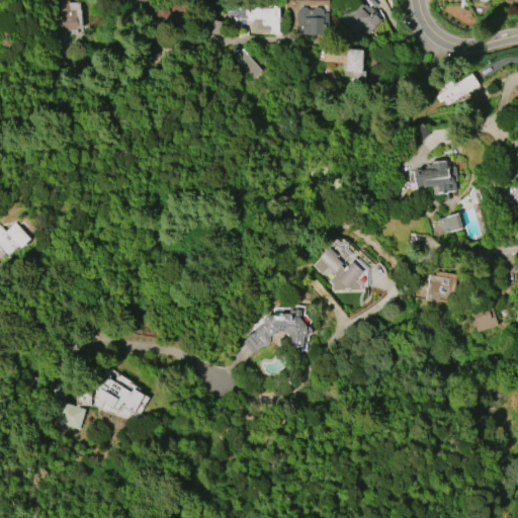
[(368,24),(370,28),(382,20),(369,0),(366,0),(341,16),(352,34),(368,24)]
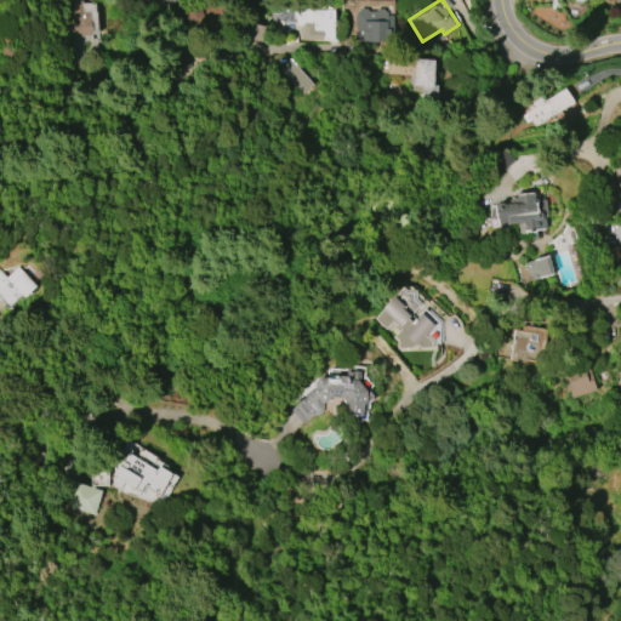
[(95,12),(95,34),(89,34),(89,36),(69,36),(69,21),(68,21),(67,1),(79,1),(79,4),(92,3),(92,12),(95,12)]
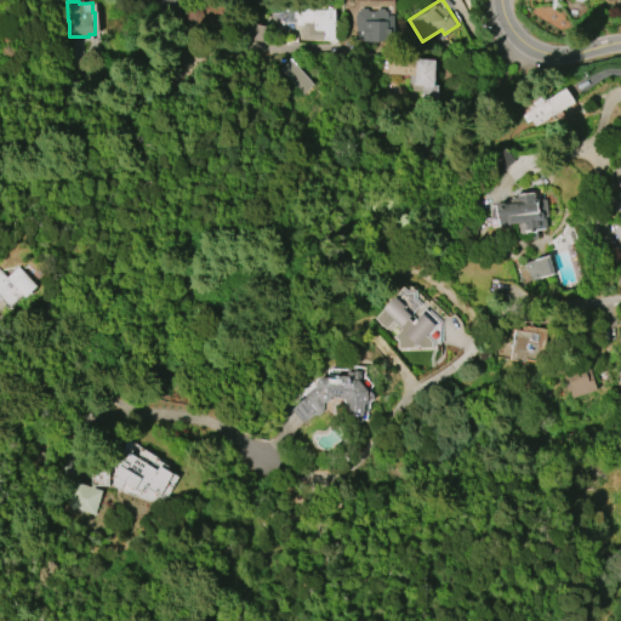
[(311,9),(336,9),(336,26),(335,26),(335,40),(303,39),(303,24),(296,24),(296,17),(294,17),(294,10),(298,10),(298,7),(311,7),(311,9)]
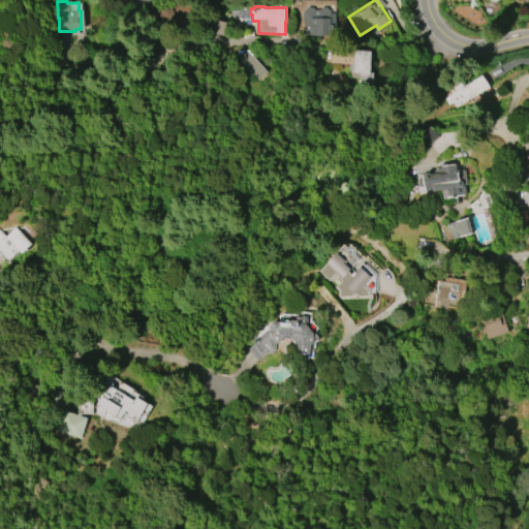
[(304,35),(304,23),(303,21),(302,12),(304,11),(304,9),(307,9),(308,7),(313,7),(314,9),(320,9),(320,7),(328,7),(329,10),(331,9),(331,12),(336,12),(337,34),(304,35)]
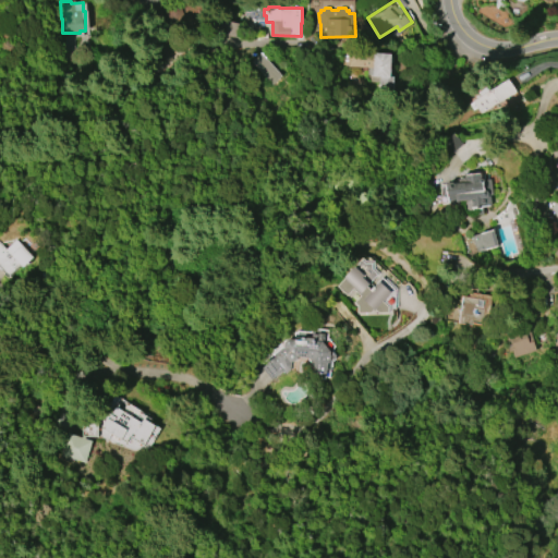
[(271,85),(282,75),(261,53),(251,63),(271,85)]
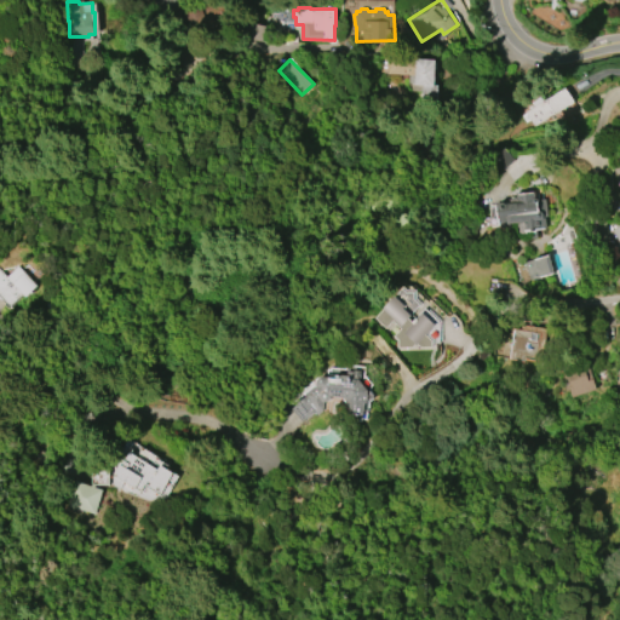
[(435,61),(411,59),(409,85),(434,86),(435,61)]
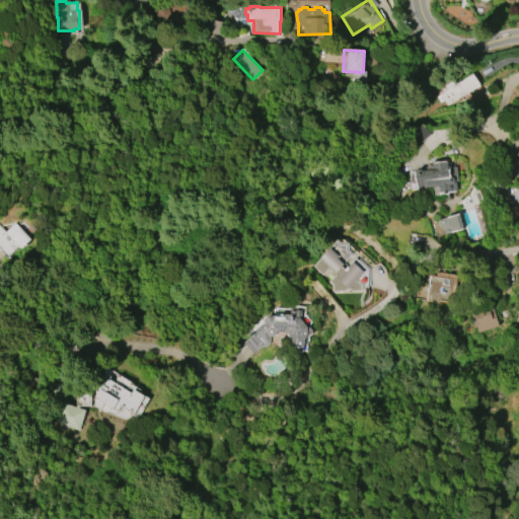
[(364,86),(365,73),(355,72),(354,85),(364,86)]
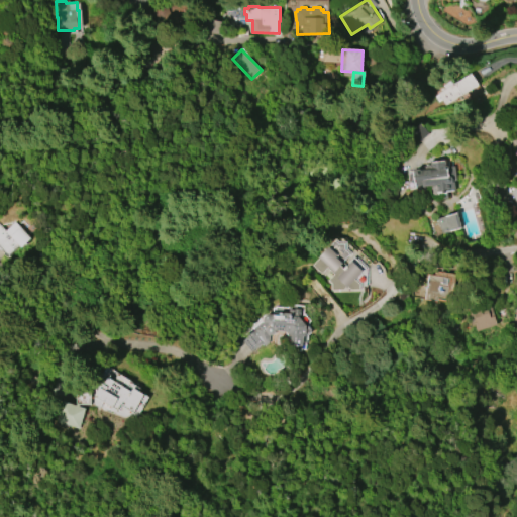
[(438,94),(472,73),(479,85),(445,105),(442,100),(438,102),(435,96),(438,94)]
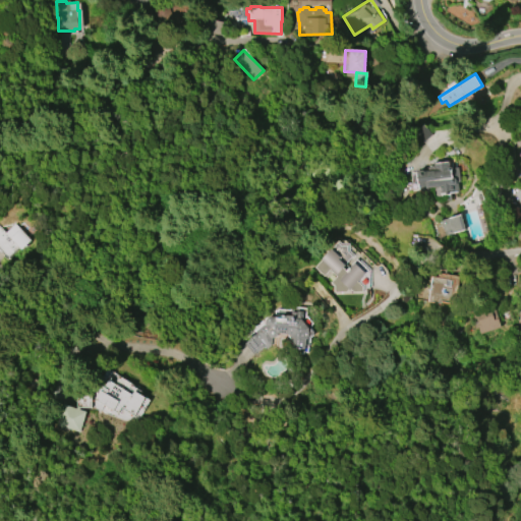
[(458,168),(460,182),(458,182),(459,192),(457,192),(457,191),(451,192),(452,200),(446,201),(443,197),(446,197),(447,192),(442,192),(441,186),(432,187),(431,190),(420,191),(419,182),(413,183),(413,175),(417,174),(419,170),(423,170),(425,172),(437,170),(436,163),(449,161),(450,169),(458,168)]
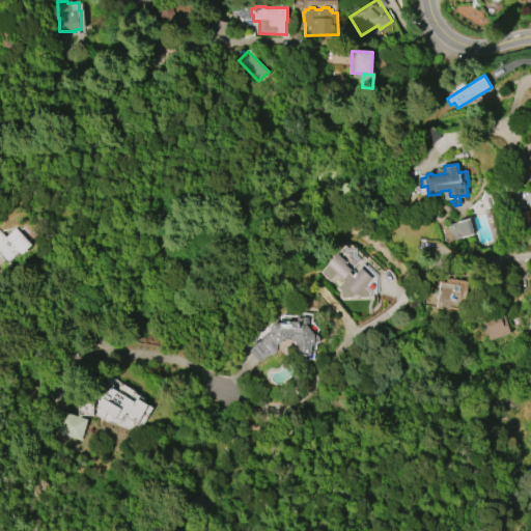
[(448,224),(470,219),(474,233),(452,240),(448,224)]
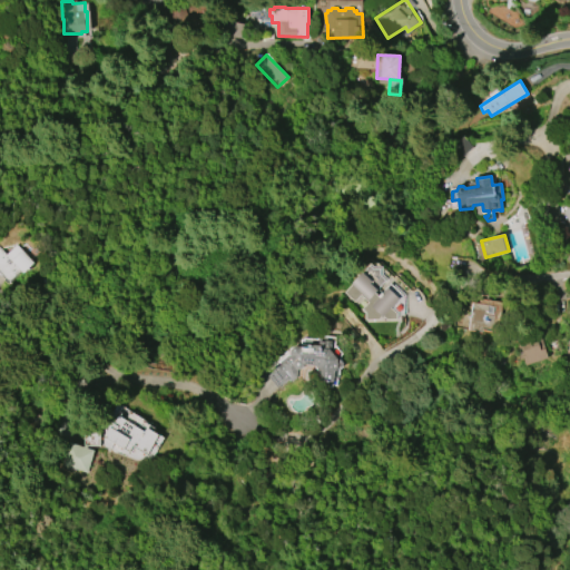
[(0,249),(5,255),(16,245),(32,263),(21,273),(18,269),(6,281),(0,275),(0,249)]
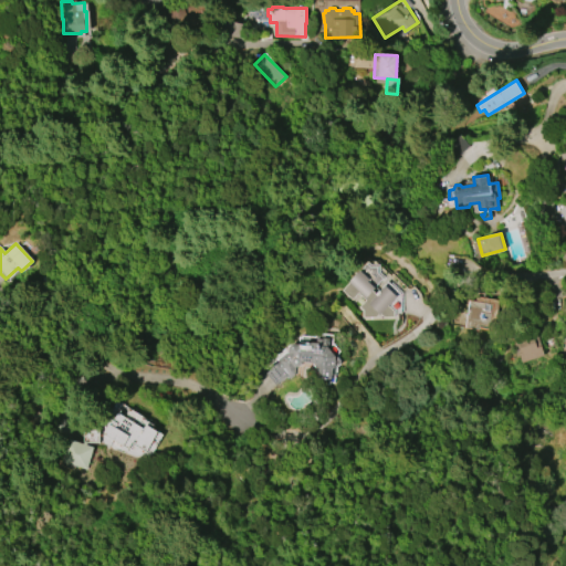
[(367,262),(371,268),(378,268),(378,271),(401,294),(389,306),(394,312),(394,317),(385,317),(379,314),(376,318),(363,317),(363,311),(358,306),(365,301),(358,293),(350,301),(339,290),(367,262)]
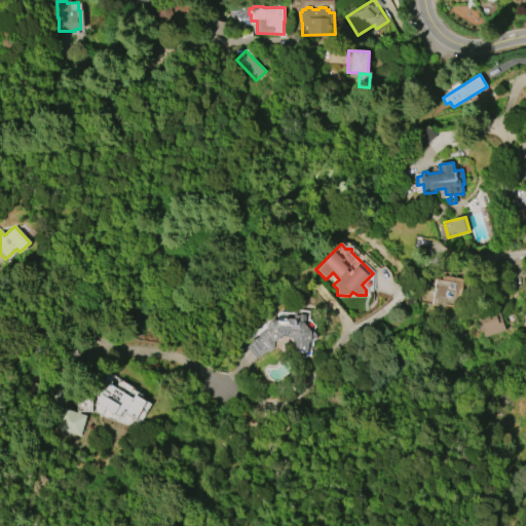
[(442,276),(462,279),(457,309),(430,305),(435,279),(441,280),(442,276)]
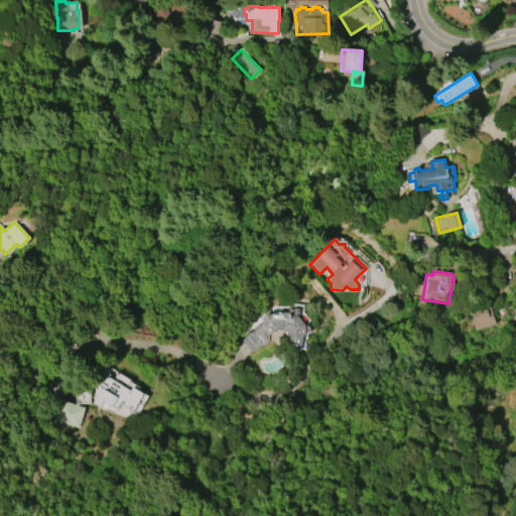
[(472,312),(477,331),(495,325),(489,306),(472,312)]
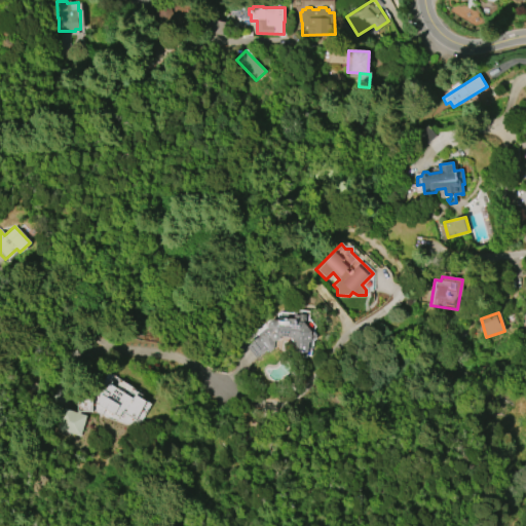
[(254,357),(246,347),(260,335),(261,336),(269,330),(268,328),(268,323),(271,320),(287,321),(288,317),(295,318),(296,315),(299,315),(299,314),(305,314),(305,323),(312,331),(314,332),(317,335),(316,337),(313,340),(312,350),(308,349),(308,352),(295,351),(296,342),(293,338),(291,338),(291,336),(280,336),(280,338),(276,341),(275,340),(273,348),(269,351),(267,349),(261,353),(259,351),(254,357)]
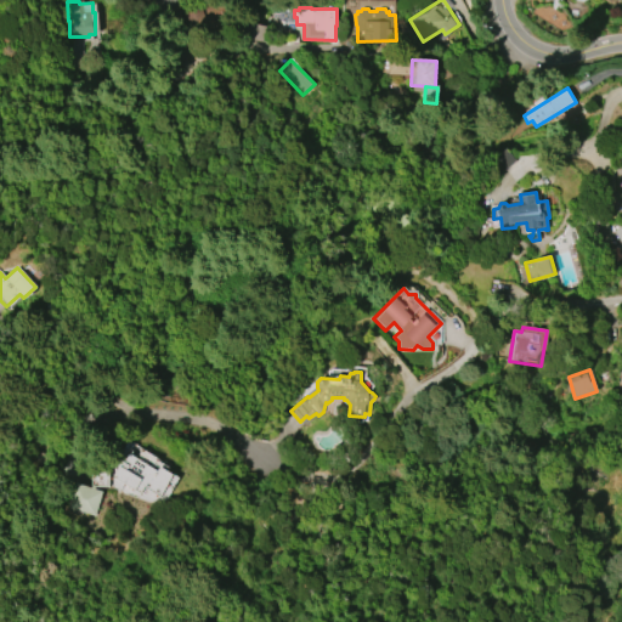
[(125,440),(159,459),(158,462),(168,468),(167,470),(173,474),(159,497),(143,487),(140,493),(124,484),(120,491),(113,486),(112,481),(118,473),(112,469),(117,459),(114,457),(125,440)]
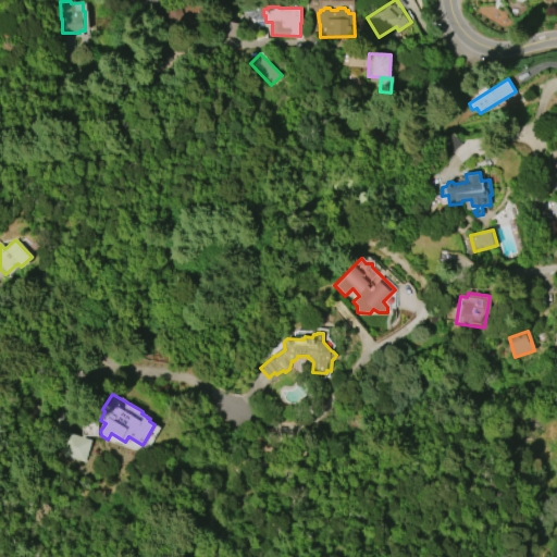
[(57,454),(85,462),(91,441),(63,432),(57,454)]
